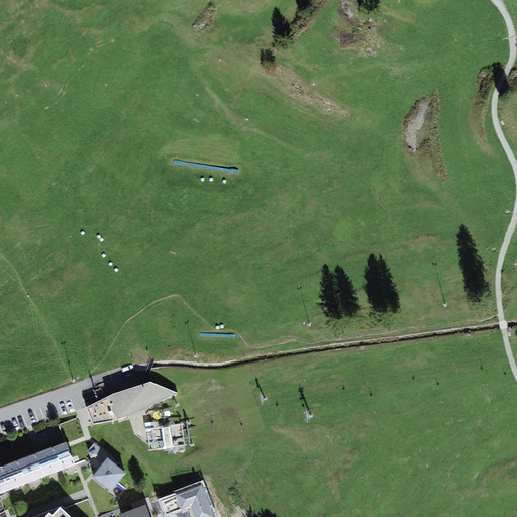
[(114,394),(87,407),(94,424),(127,417),(135,414),(178,393),(151,382),(125,390),(114,394)]
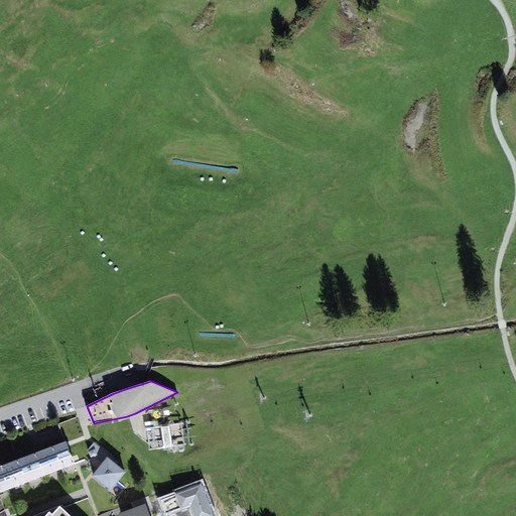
[(153,421),(144,422),(145,431),(155,430),(153,421)]
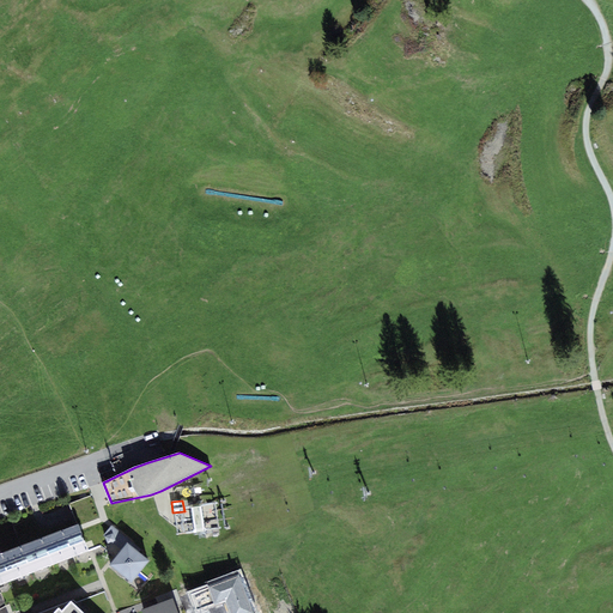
[(78,523),(2,553),(0,553),(0,586),(89,551),(78,523)]
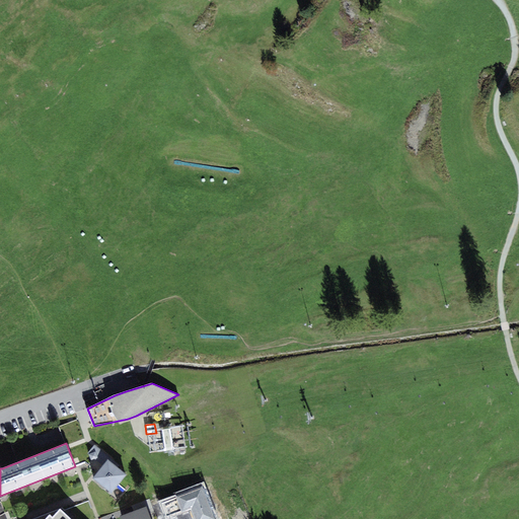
[(109,456),(95,445),(88,453),(102,464),(109,456)]
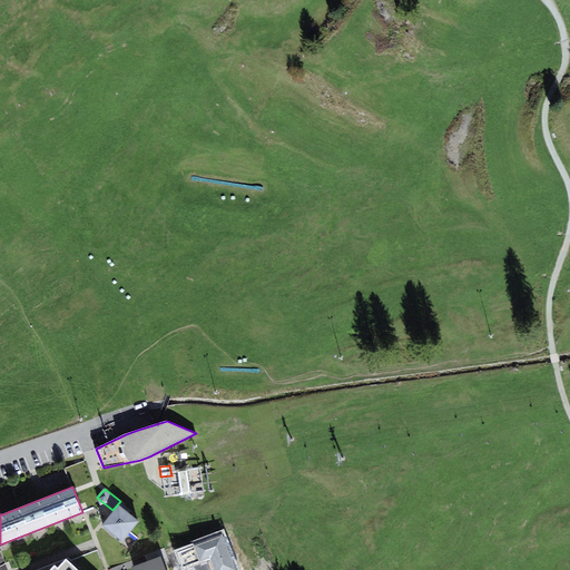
[(118,504),(101,524),(123,541),(139,521),(118,504)]
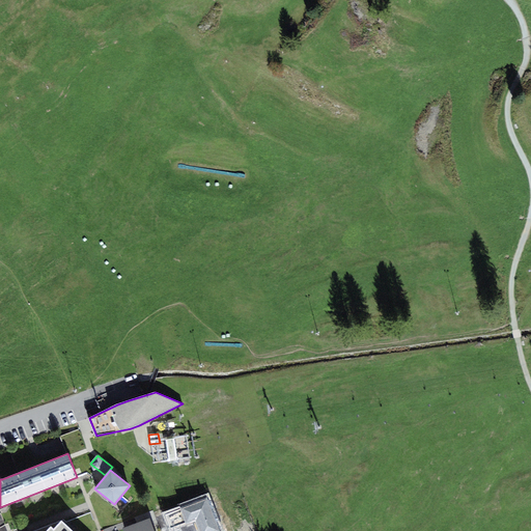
[(155,530),(150,518),(122,528),(123,530),(155,530)]
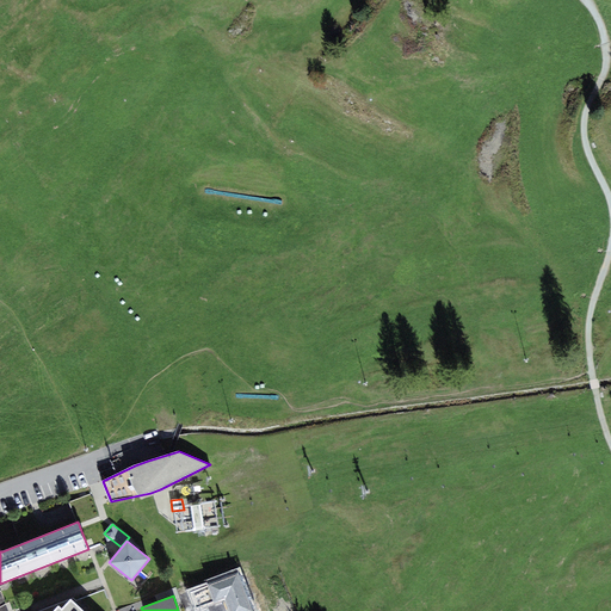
[(84,610),(71,599),(62,609),(59,605),(53,610),(84,610)]
